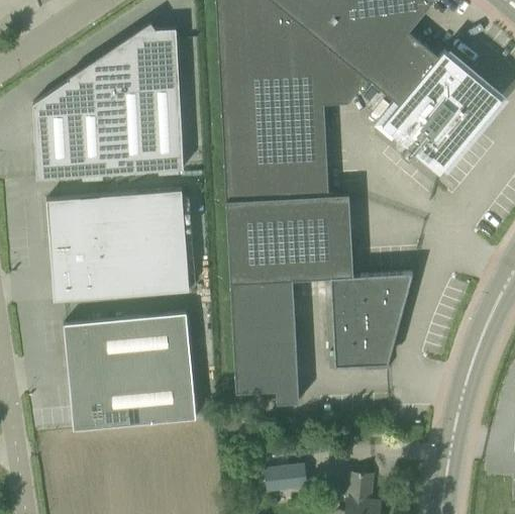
[(331,278),(353,277),(349,195),(329,196),(324,105),(348,104),(369,80),(399,105),(383,125),(407,146),(402,153),(409,160),(415,152),(421,157),(421,158),(440,174),(502,99),(444,52),(439,58),(409,32),(435,2),(432,0),(216,0),(236,394),(277,392),(278,405),(300,404),(294,281),(331,279),(331,278)]
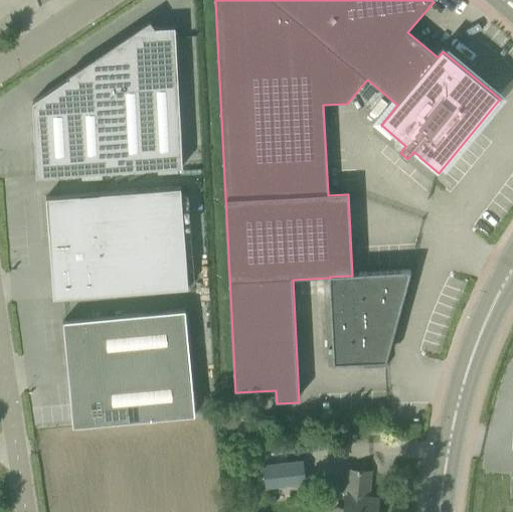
[(179,167),(176,29),(156,30),(151,23),(50,91),(52,93),(33,105),(37,180),(179,167)]
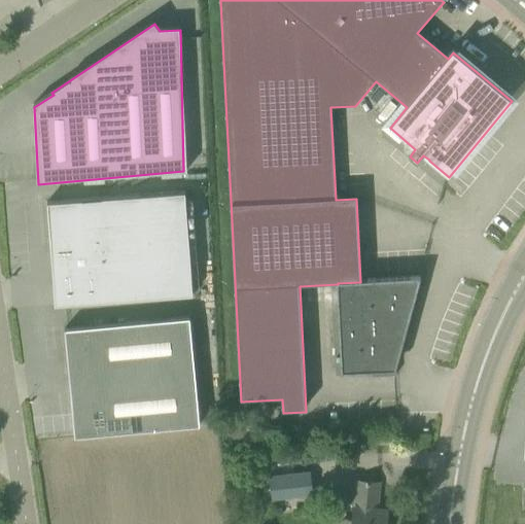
[(205,191),(205,172),(163,173),(164,193),(205,191)]
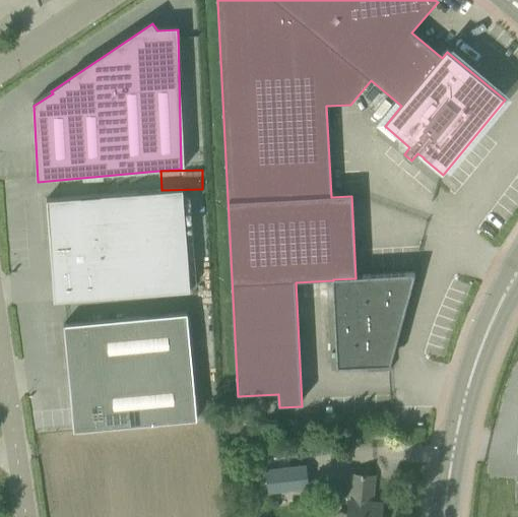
[(79,282),(80,300),(80,302),(191,294),(183,192),(48,202),(48,203),(51,203),(55,255),(59,255),(61,284),(79,282)]
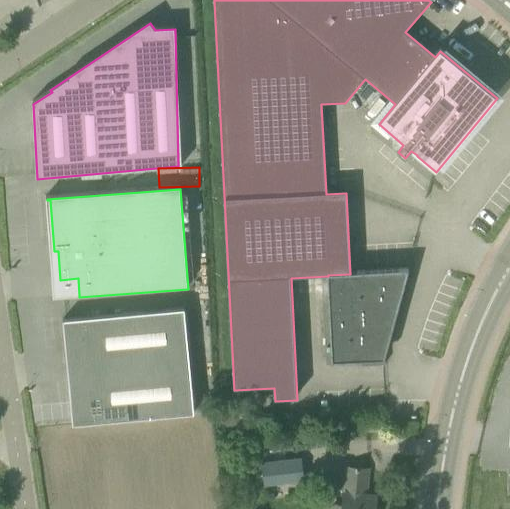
[(380,329),(379,307),(399,306),(409,271),(388,272),(367,273),(350,274),(328,275),(328,276),(332,364),(362,363),(363,368),(385,368),(384,350),(383,329),(380,329)]
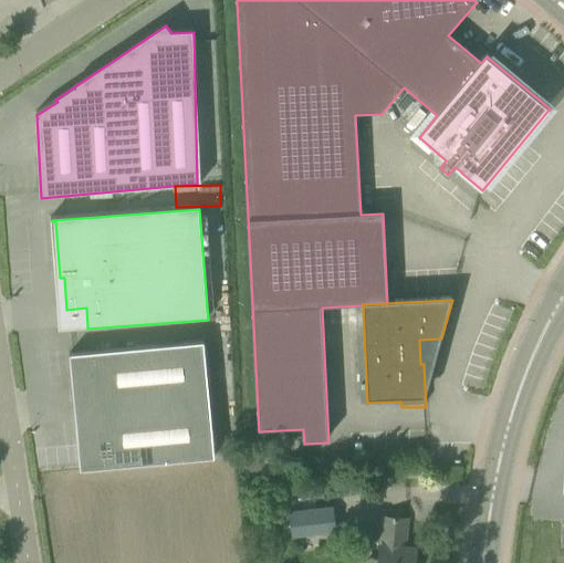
[(71,356),(73,376),(82,472),(216,459),(205,344),(71,356)]
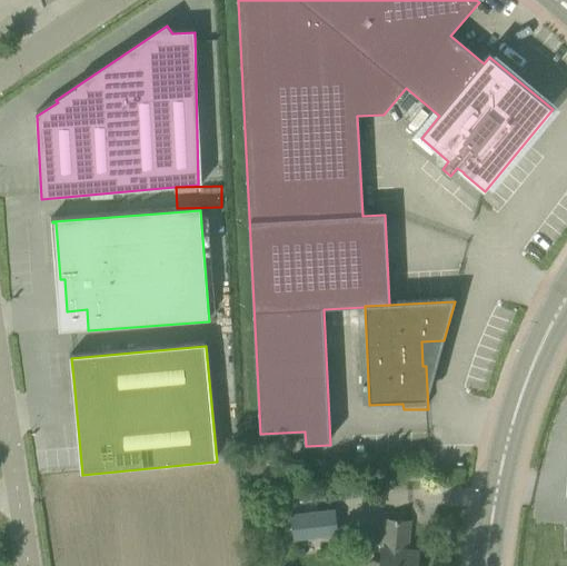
[(287,494),(292,544),(340,538),(337,504),(319,506),(317,490),(287,494)]
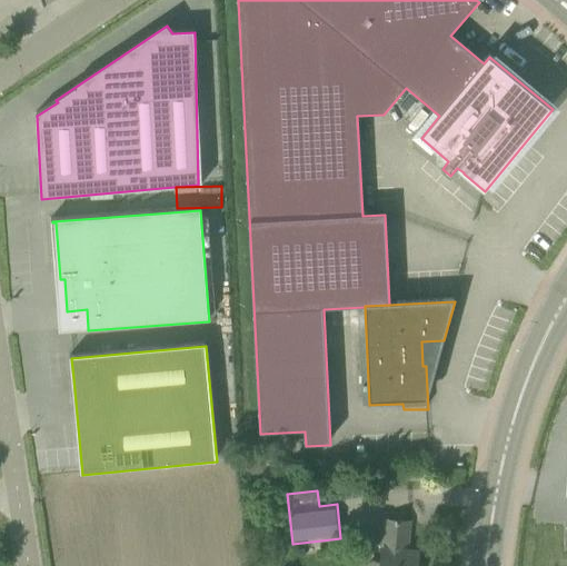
[(408,553),(410,525),(384,522),(380,564),(370,563),(370,565),(417,565),(419,554),(408,553)]
